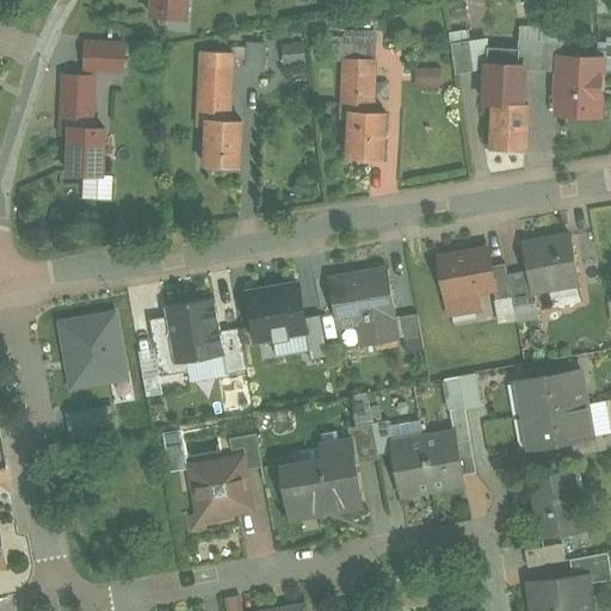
[(154,0),(153,14),(189,18),(190,0),(154,0)]
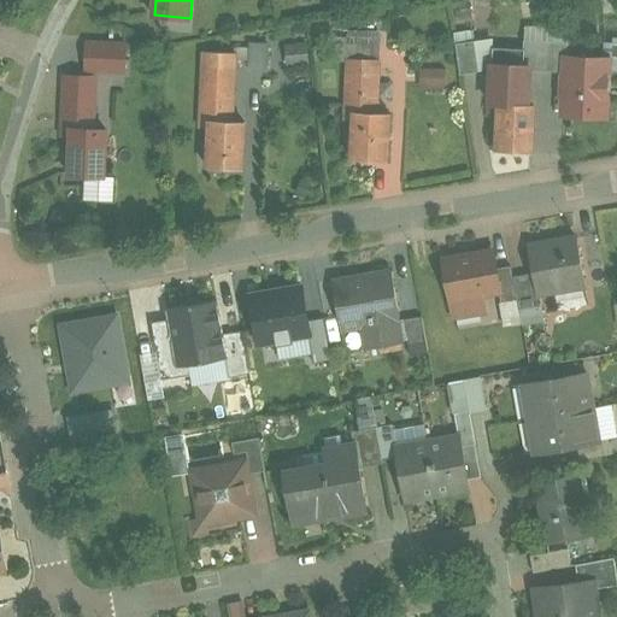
[(538,40),(526,39),(526,47),(527,48),(526,64),(532,64),(532,69),(536,70),(538,40)]
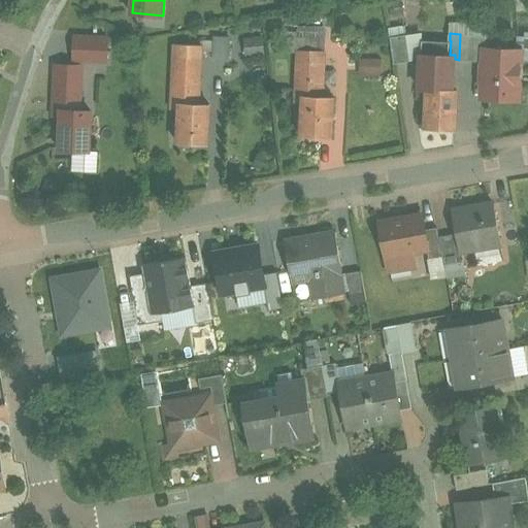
[(67,34),(66,62),(103,62),(103,34),(67,34)]
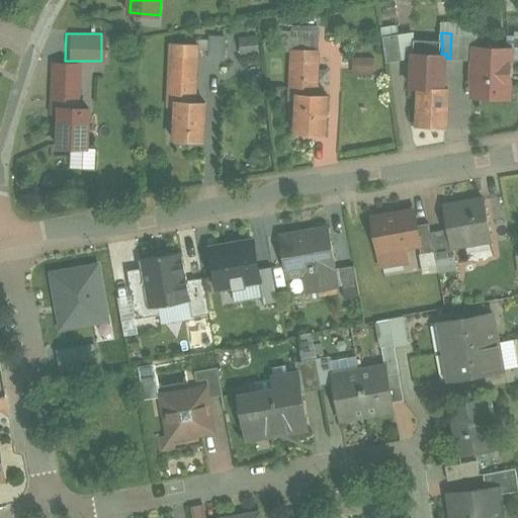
[(400,33),(384,35),(387,62),(404,59),(400,33)]
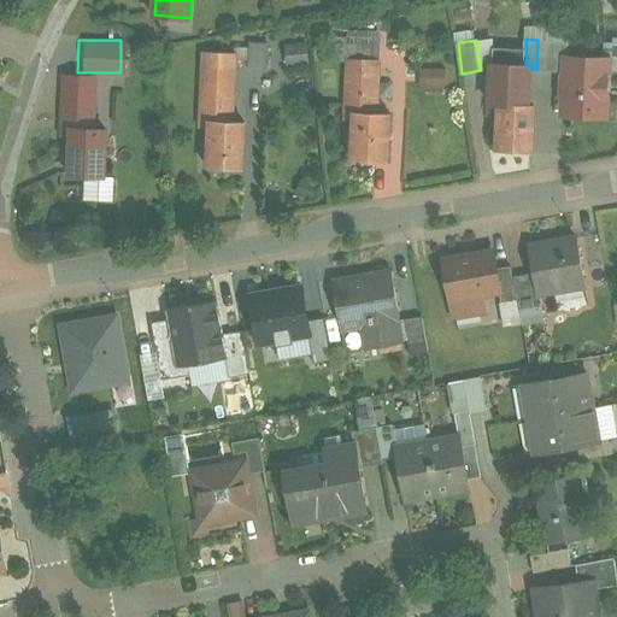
[(553,40),(538,40),(536,70),(552,70),(553,40)]
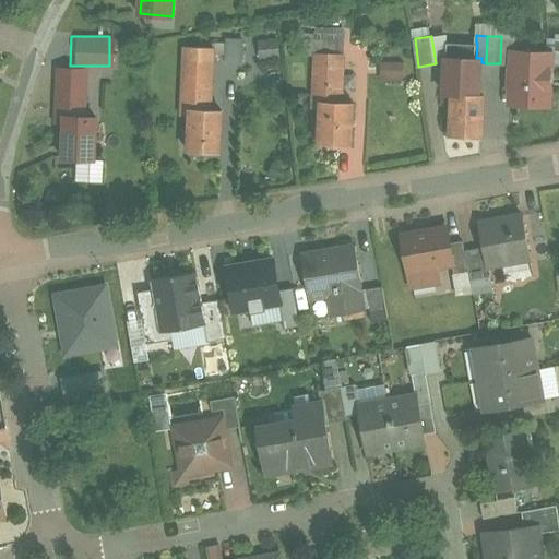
[(515,37),(501,36),(500,63),(514,64),(515,50),(515,37)]
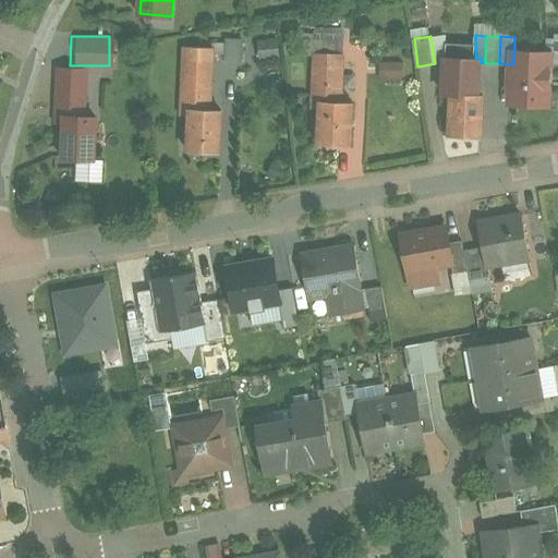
[(475,43),(448,41),(447,56),(475,58),(476,44),(475,43)]
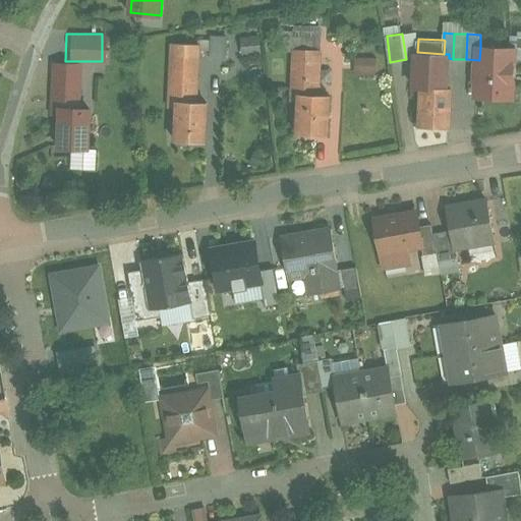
[(214,40),(199,40),(199,44),(199,45),(199,48),(213,49),(214,40)]
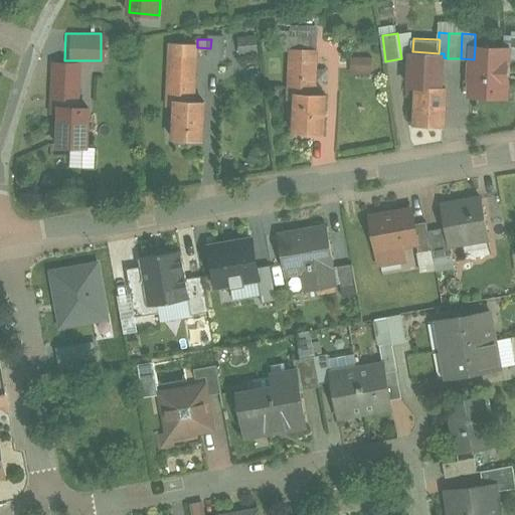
[(197,43),(172,43),(171,66),(196,67),(197,47),(197,44),(197,43)]
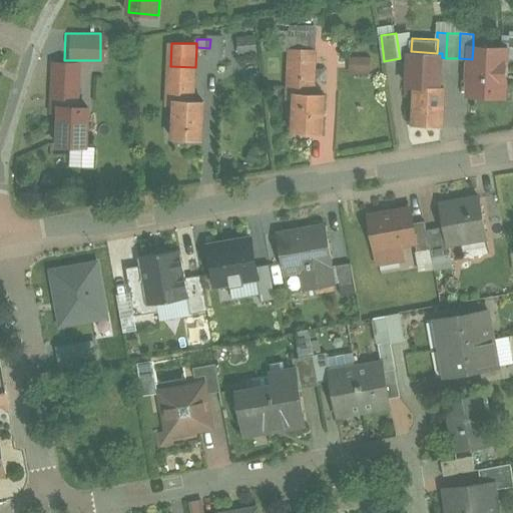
[(507,48),(473,46),(472,59),(470,94),(504,96),(507,48)]
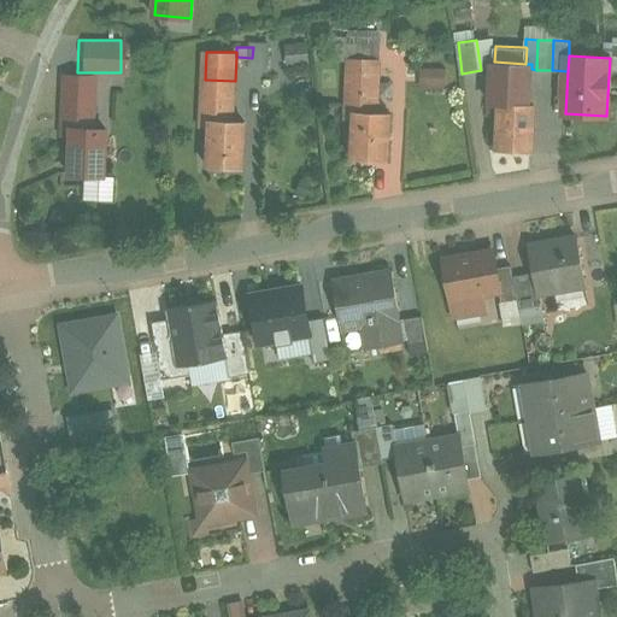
[(381,59),(351,58),(351,71),(381,72),(381,59)]
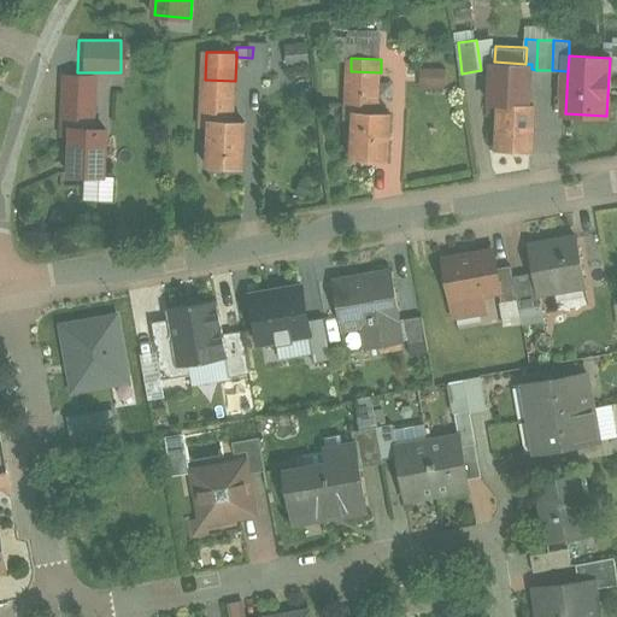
[(526,64),(494,62),(492,101),(530,104),(532,69),(532,64),(526,64)]
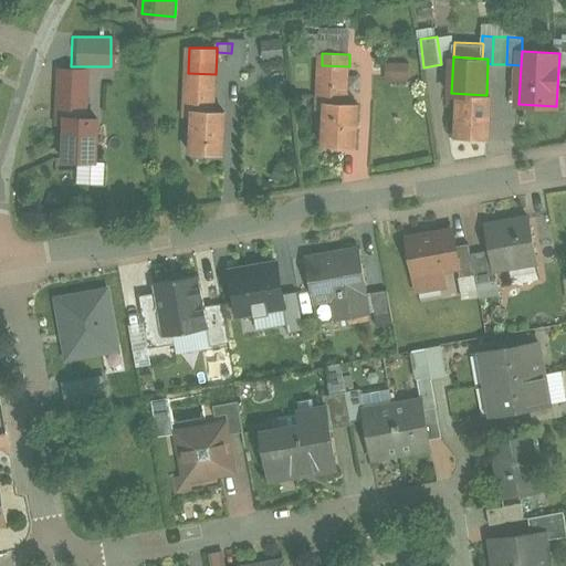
[(383,64),(385,81),(407,77),(406,61),(383,64)]
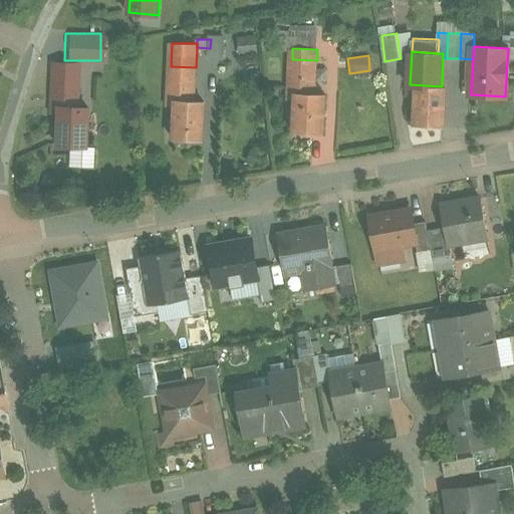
[(317,60),(292,59),(290,92),(315,93),(317,60)]
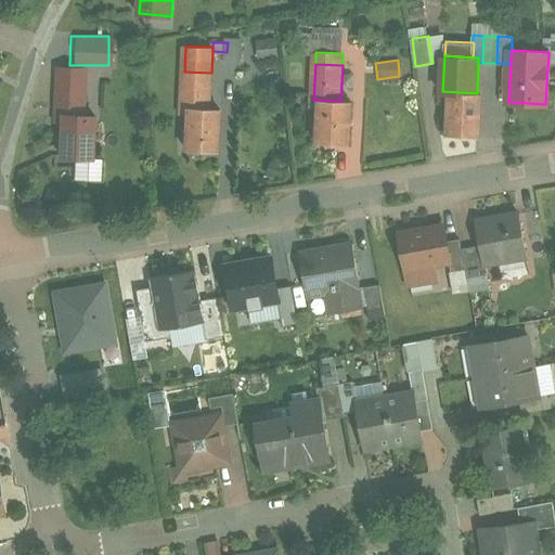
[(88,67),(60,66),(60,78),(87,79),(88,67)]
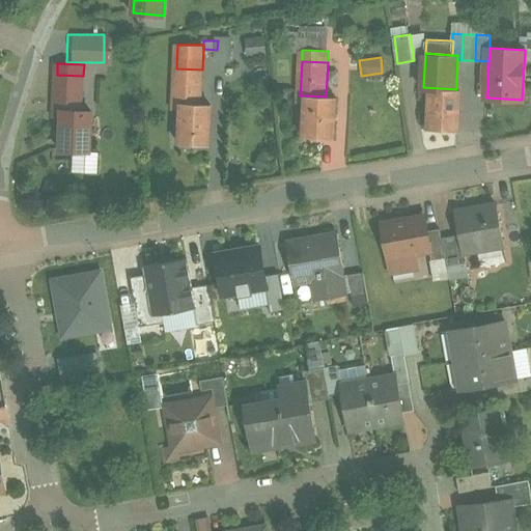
[(202,70),(176,68),(175,108),(183,109),(180,142),(211,144),(213,104),(201,104),(202,70)]
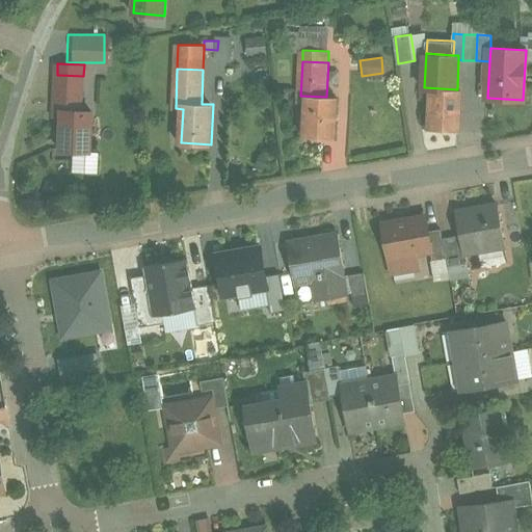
[(83,76),(57,75),(55,109),(82,110),(83,76)]
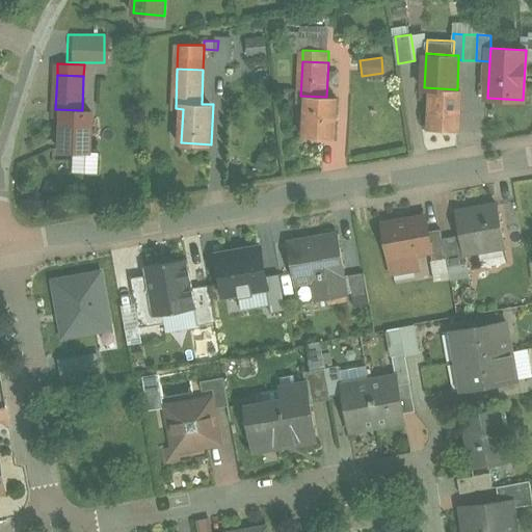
[(457,89),(424,87),(424,95),(431,95),(430,129),(460,130),(462,89),(457,89)]
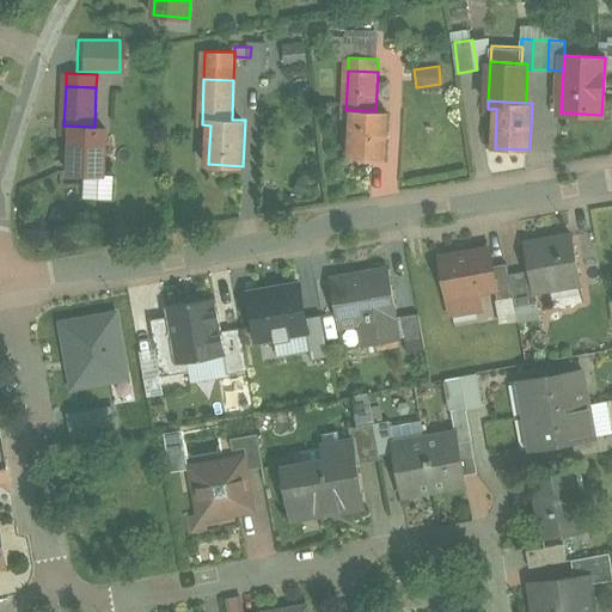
[(375,111),(346,110),(346,117),(353,117),(350,155),(386,158),(389,112),(375,111)]
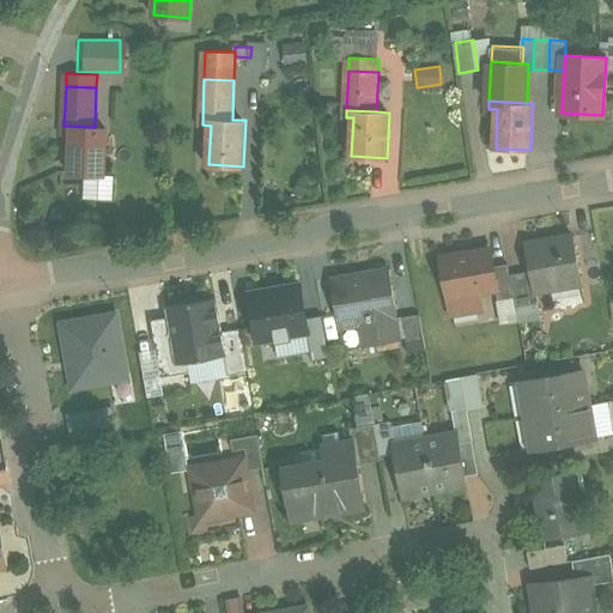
[(95,127),(64,126),(64,133),(72,133),(70,173),(105,174),(107,127),(95,127)]
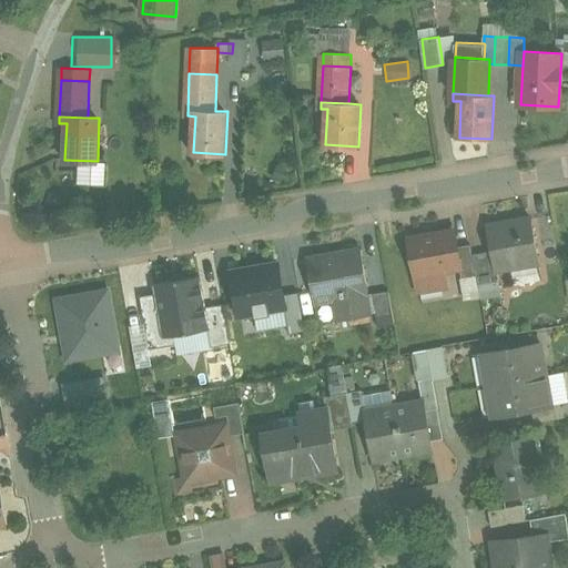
[(534,217),(488,224),(493,249),(496,269),(498,269),(539,261),(543,280),(544,280),(534,217)]
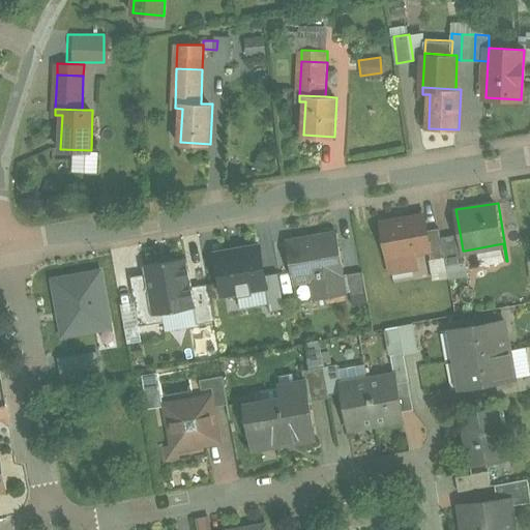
[(425,215),(384,223),(392,270),(419,265),(416,251),(431,247),(428,230),(425,215)]
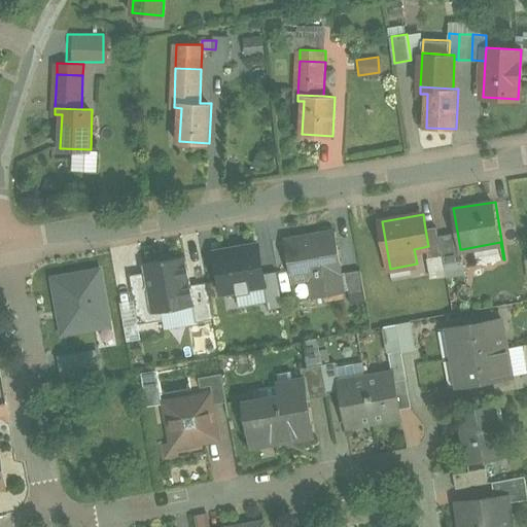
[(438,225),(425,229),(428,246),(433,277),(447,275),(440,235),(440,234),(438,225)]
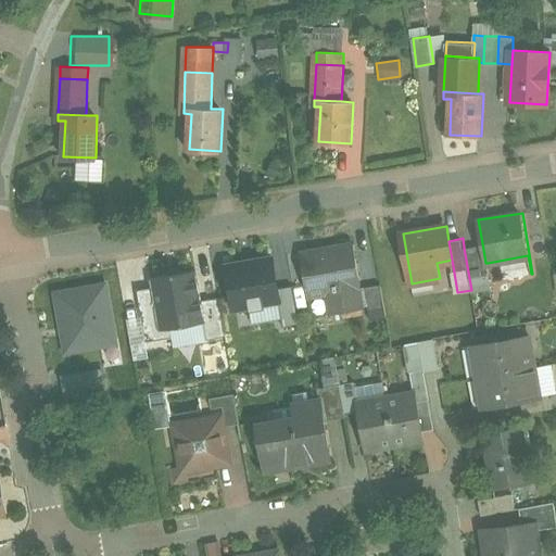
[(354,242),(302,251),(311,295),(333,291),(340,295),(342,311),(364,307),(359,287),(363,286),(354,242)]
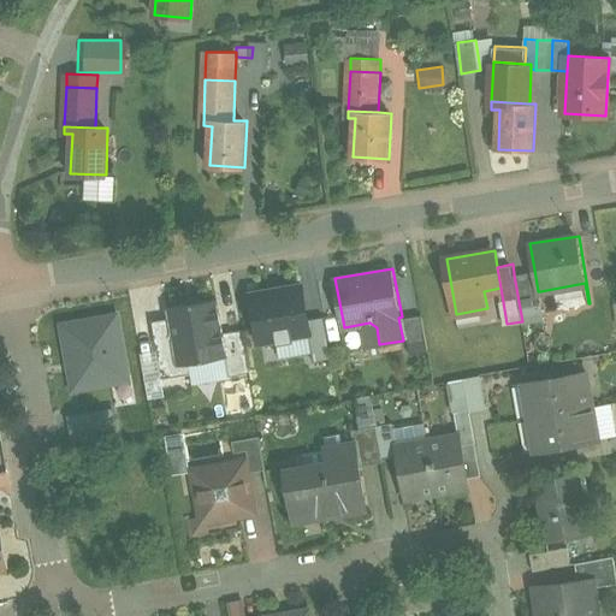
[(534,270),(514,273),(514,274),(522,321),(545,318),(540,291),(538,291),(534,270)]
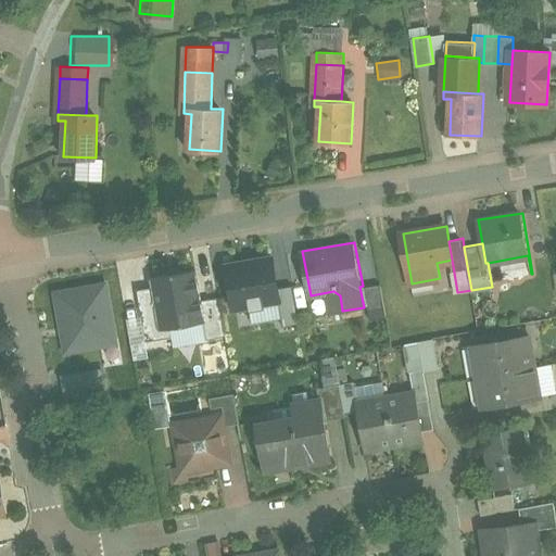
[(273,256),(226,265),(234,308),(249,306),(250,311),(265,308),(264,303),(278,301),(280,301),(278,289),(273,256)]
